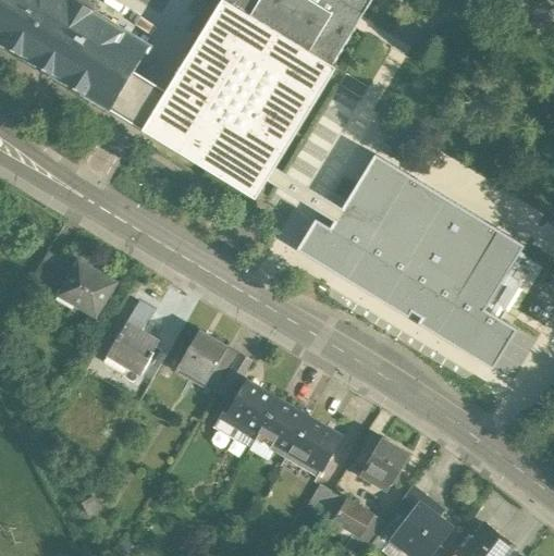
[(71,0),(0,0),(0,41),(44,69),(128,120),(142,128),(165,91),(132,71),(147,46),(89,11),(91,9),(82,3),(76,0),(71,0)]
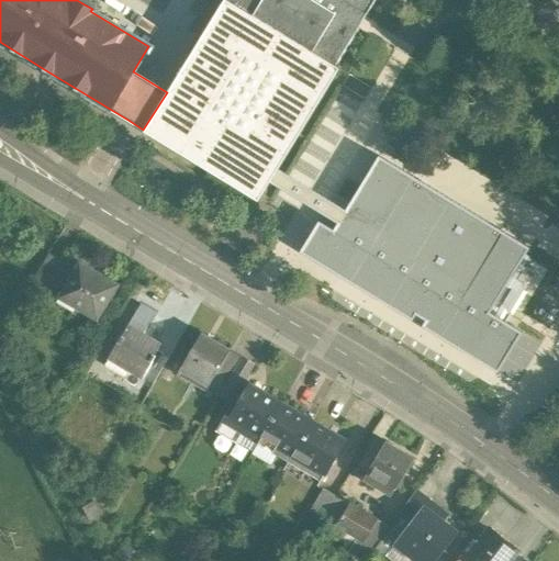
[(223,0),(167,92),(143,130),(143,131),(255,200),(267,181),(275,168),(336,68),(333,66),(360,20),(371,0),(223,0)]
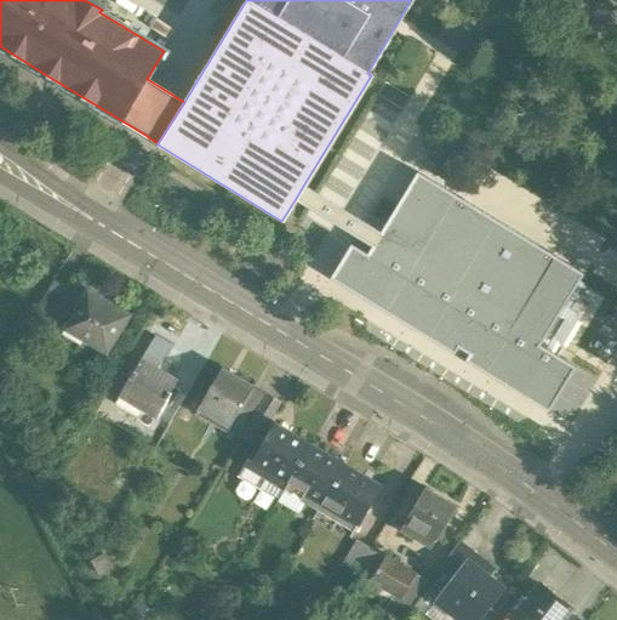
[(349,244),(329,278),(547,410),(575,367),(538,345),(582,273),(416,172),(380,232),(370,246),(366,254),(349,244)]
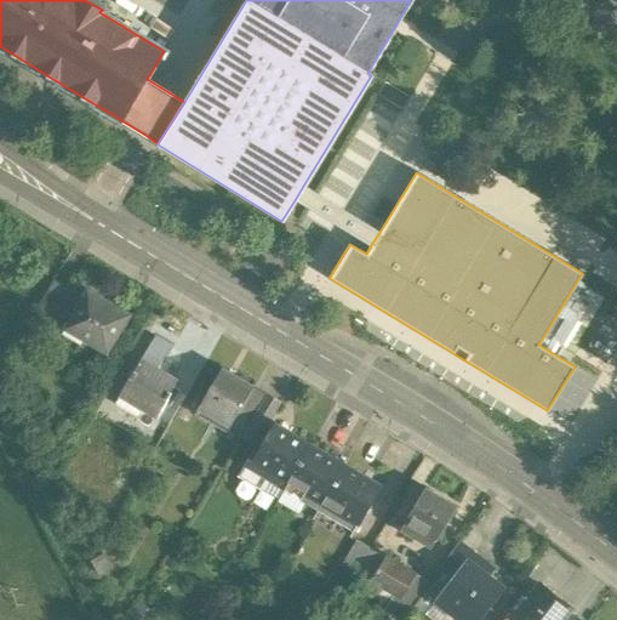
[(295,200),(370,246),(380,232),(303,186),(295,200)]
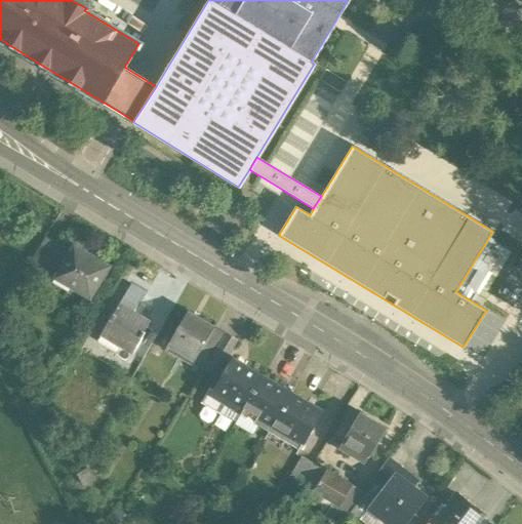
[(34,257),(52,268),(64,245),(44,236),(34,257)]
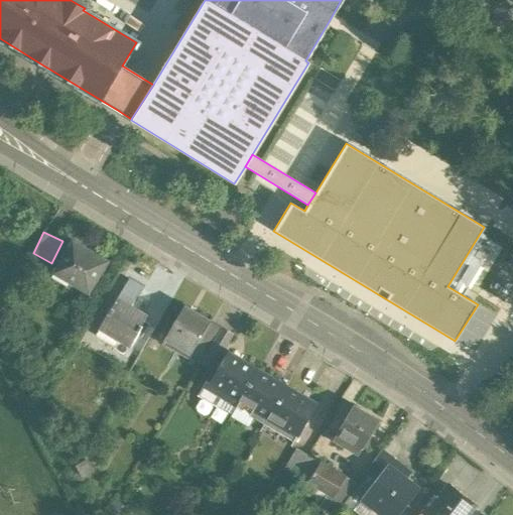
[(105,261),(72,241),(53,271),(51,275),(66,283),(68,280),(87,291),(105,261)]
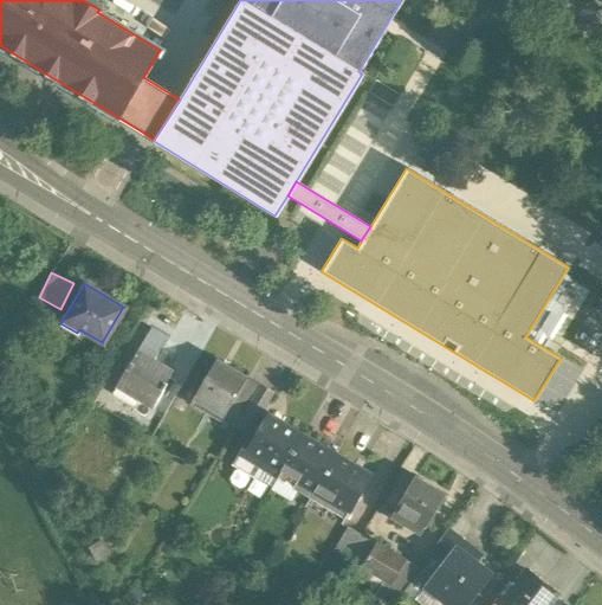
[(164,336),(148,327),(128,362),(128,361),(114,386),(150,407),(164,384),(163,383),(167,378),(170,369),(159,362),(159,364),(151,359),(164,336)]
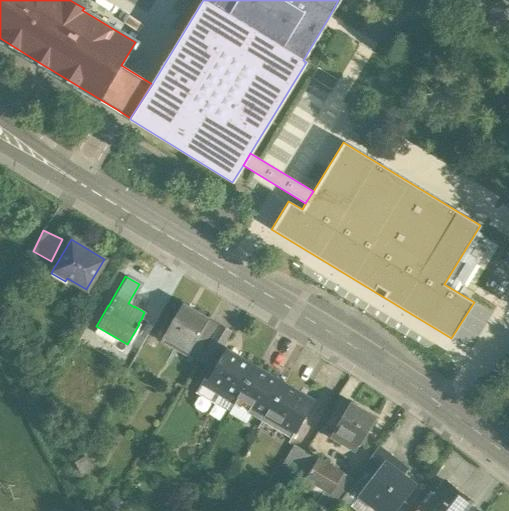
[(164,304),(153,298),(144,312),(141,319),(151,325),(164,304)]
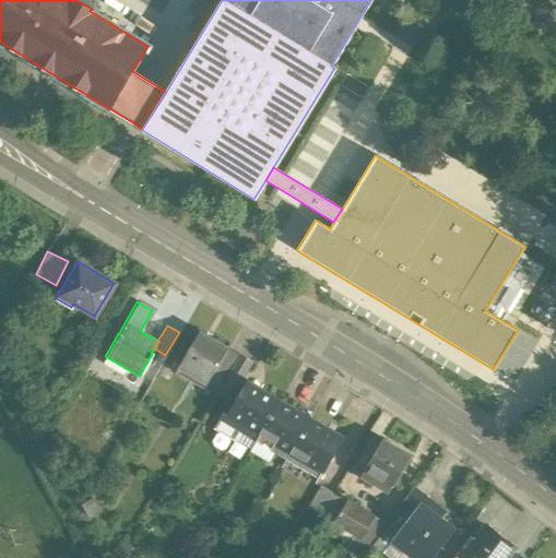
[(226,348),(197,331),(174,370),(203,387),(226,348)]
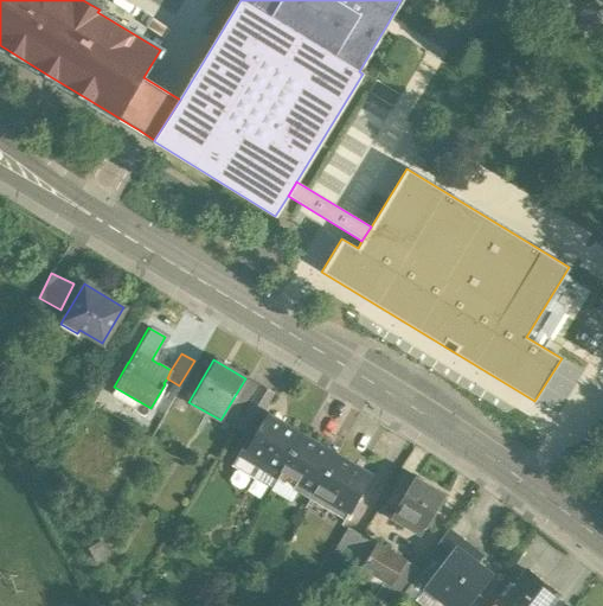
[(257,386),(245,378),(220,420),(233,428),(235,426),(235,425),(245,408),(257,386)]
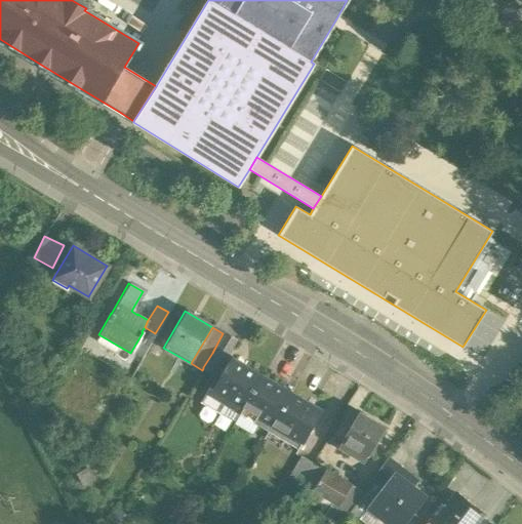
[(212,353),(223,359),(234,339),(223,333),(212,353)]
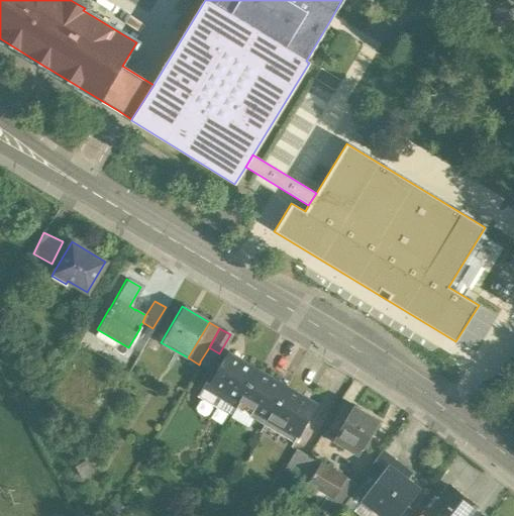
[(257,369),(227,351),(208,383),(237,401),(257,369)]
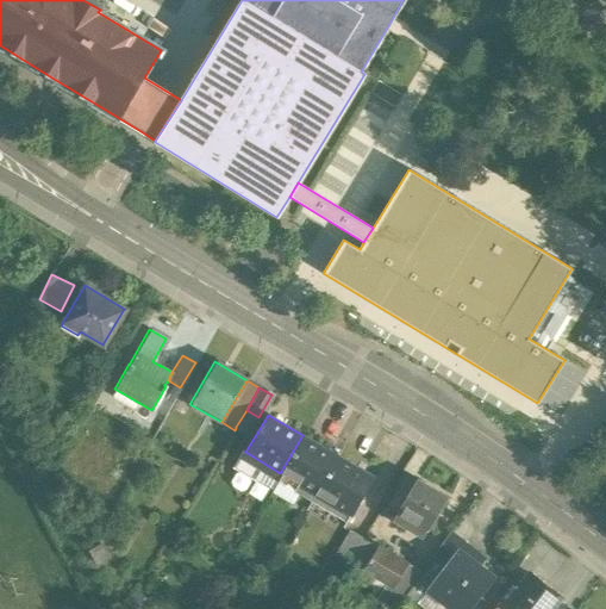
[(336,455),(303,435),(280,473),(276,479),(310,499),(336,455)]
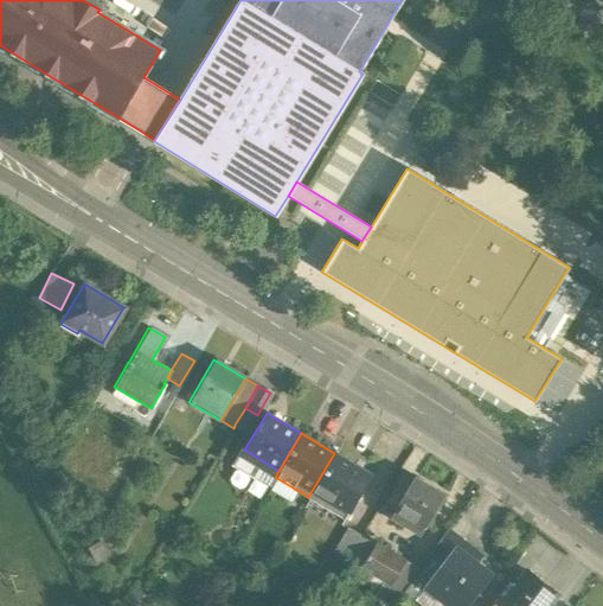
[(371,474),(334,453),(308,497),(345,518),(371,474)]
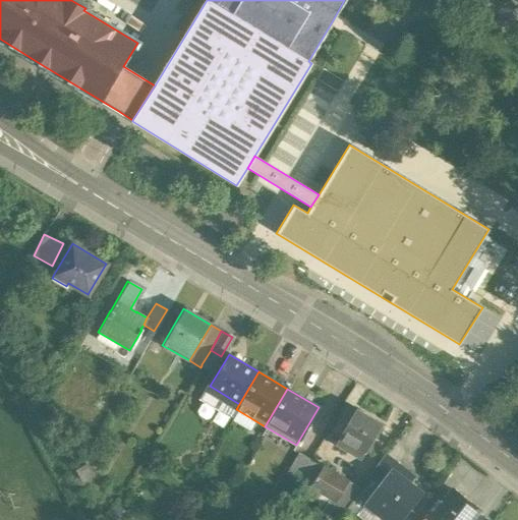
[(354,409),(334,444),(359,459),(363,453),(364,453),(381,424),(354,409)]
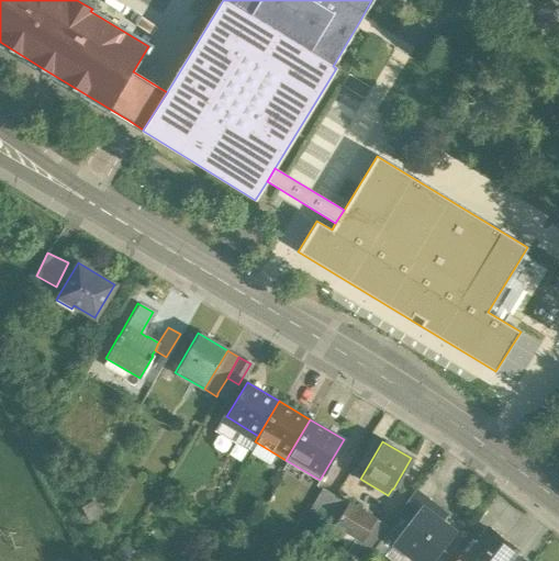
[(332,495),(320,487),(306,509),(319,516),(332,495)]
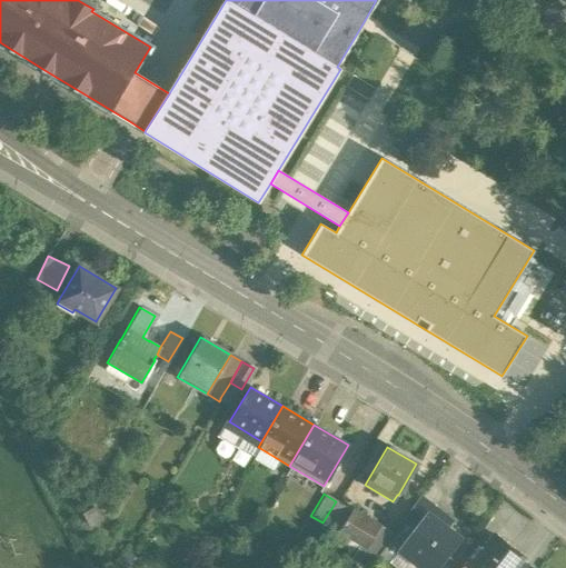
[(418,497),(404,517),(415,525),(430,506),(418,497)]
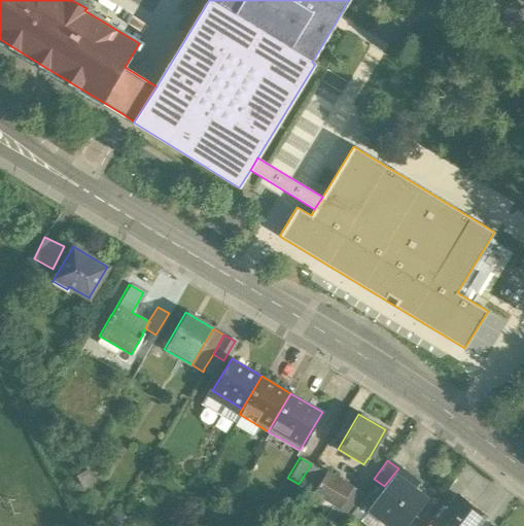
[(324,471),(311,464),(299,484),(312,492),(324,471)]
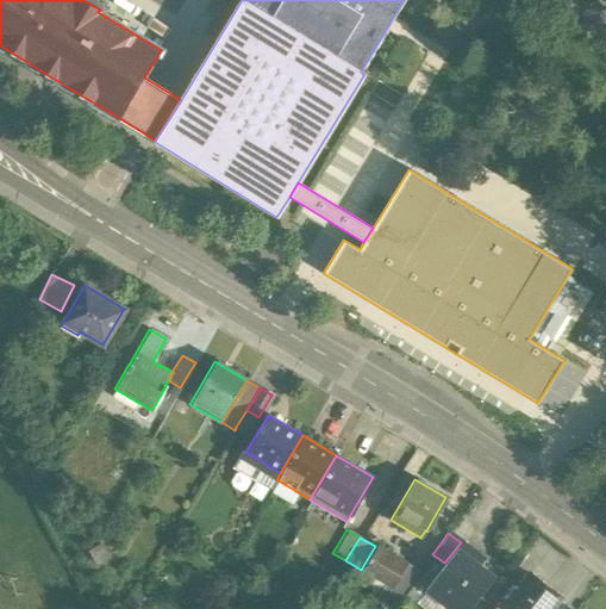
[(444,563),(425,588),(426,589),(441,600),(445,594),(463,608),(467,608),(492,578),(476,566),(481,559),(461,542),(444,563)]
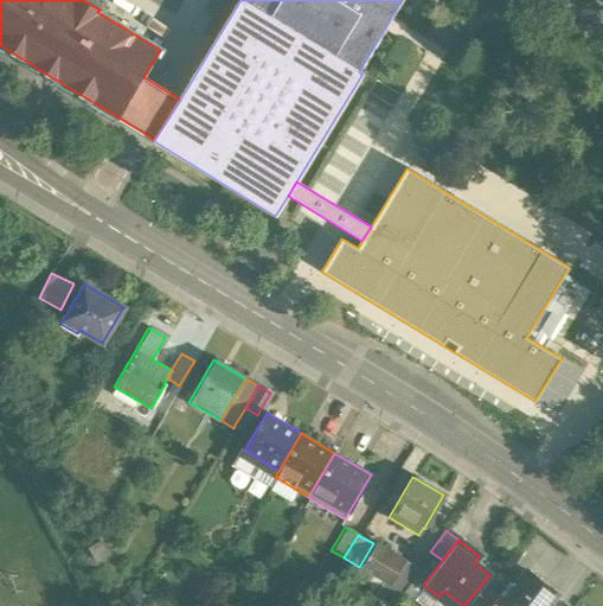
[(404,560),(373,542),(373,543),(359,567),(383,580),(390,585),(404,560)]
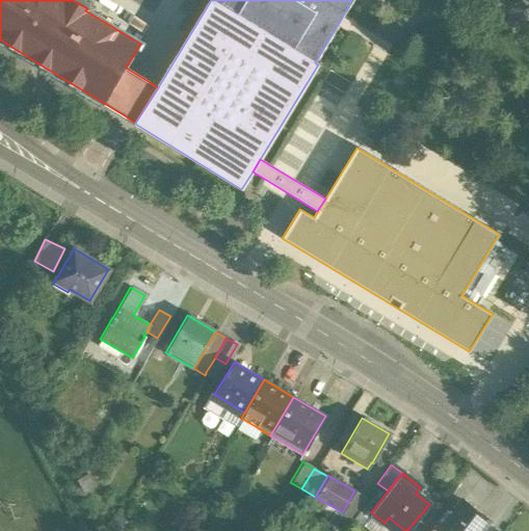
[(377,483),(367,498),(353,519),(363,525),(372,513),(371,512),(388,490),(377,483)]
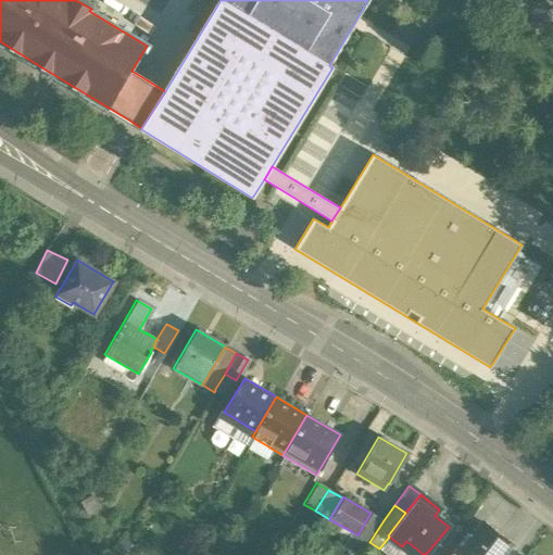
[(357,535),(351,531),(342,543),(359,554),(369,542),(384,520),(371,513),(357,535)]
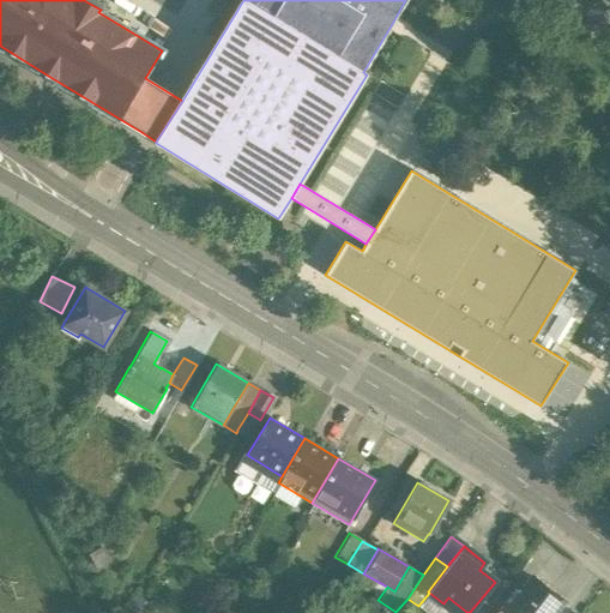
[(553,612),(562,602),(530,576),(507,606),(506,607),(513,612),(553,612)]
